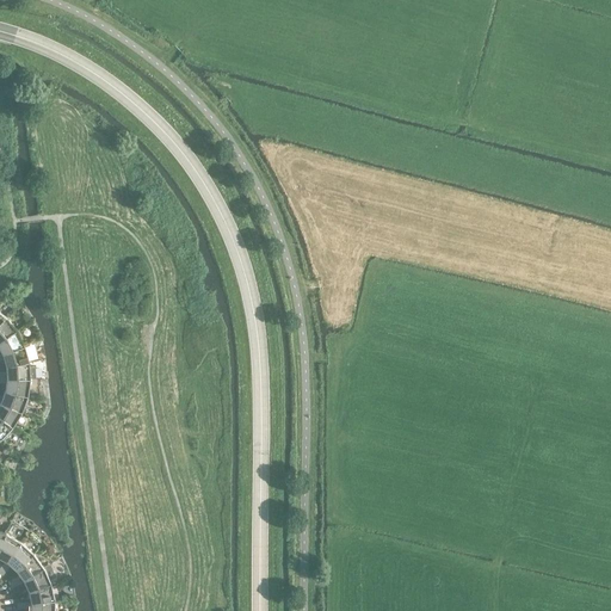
[(5,316),(0,320),(0,339),(16,329),(5,316)]
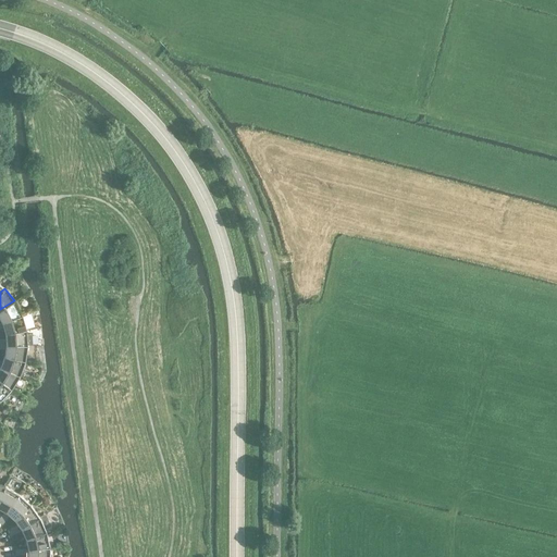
[(0,322),(22,314),(14,300),(0,309),(0,322)]
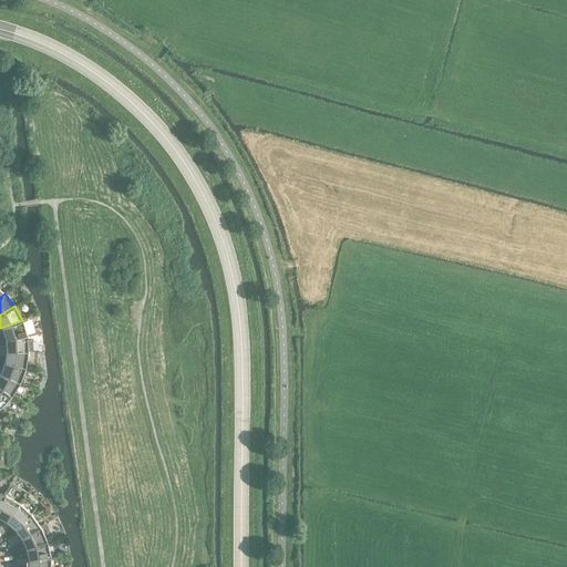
[(22,320),(0,328),(0,333),(3,332),(6,339),(27,334),(22,320)]
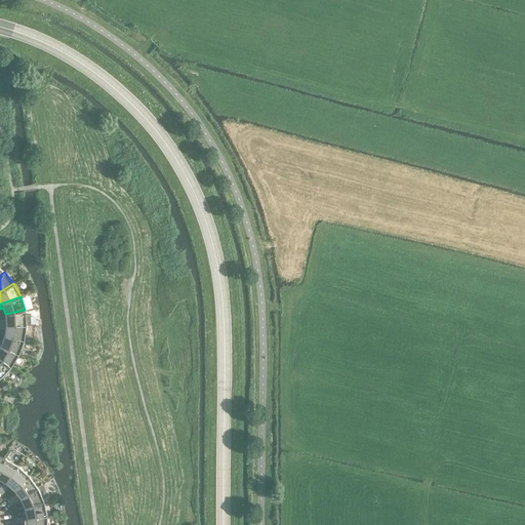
[(0,319),(0,323),(26,325),(30,325),(29,314),(25,315),(25,310),(5,314),(5,320),(0,319)]
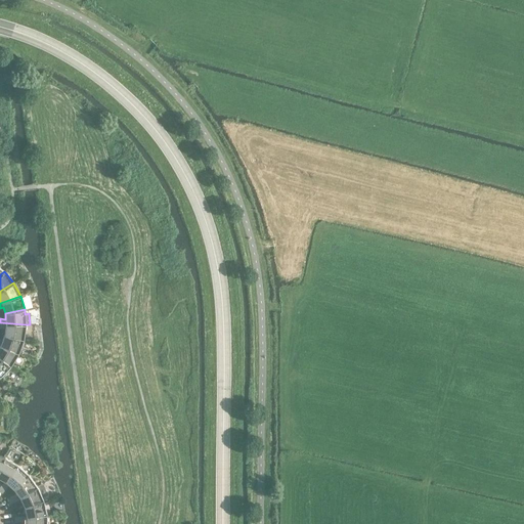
[(26,324),(0,322),(0,326),(5,328),(4,334),(24,339),(26,324)]
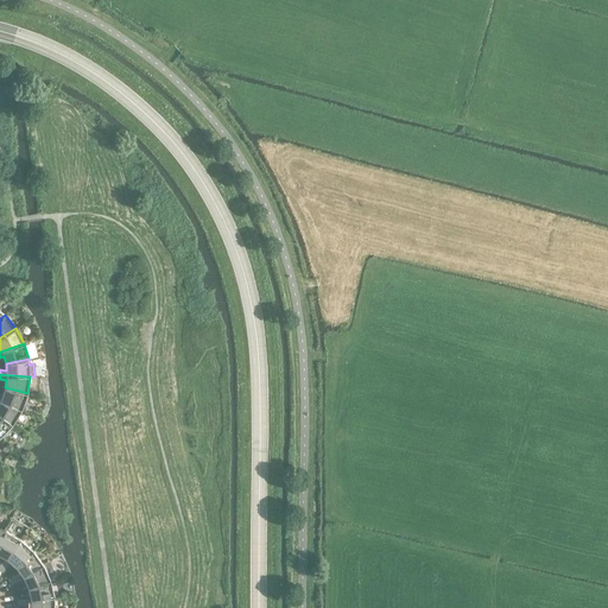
[(0,393),(0,399),(21,410),(27,393),(5,387),(2,394),(0,393)]
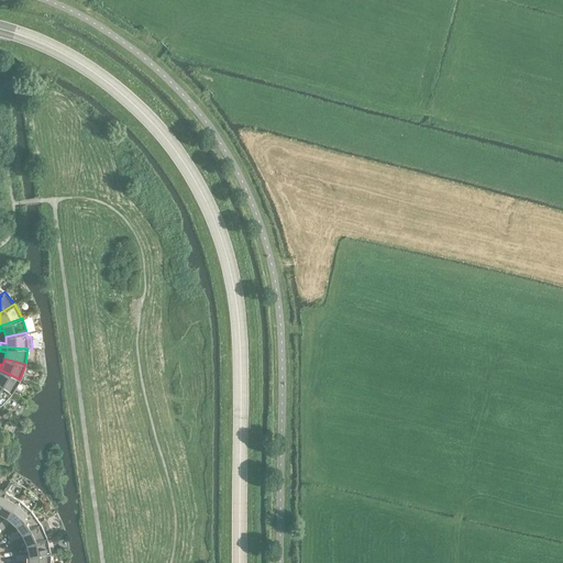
[(20,379),(0,370),(0,384),(11,393),(20,379)]
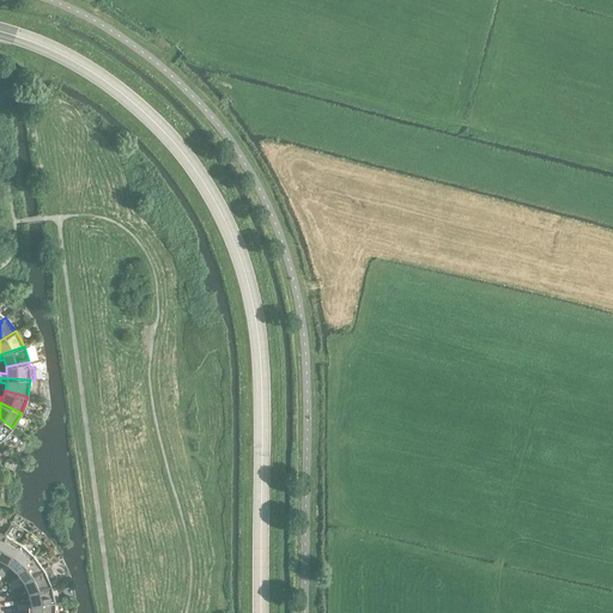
[(0,438),(12,428),(0,418),(0,438)]
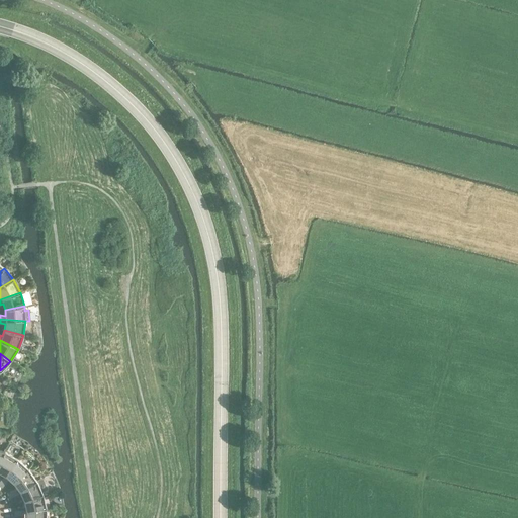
[(4,451),(0,460),(0,471),(2,472),(0,475),(0,482),(17,459),(4,451)]
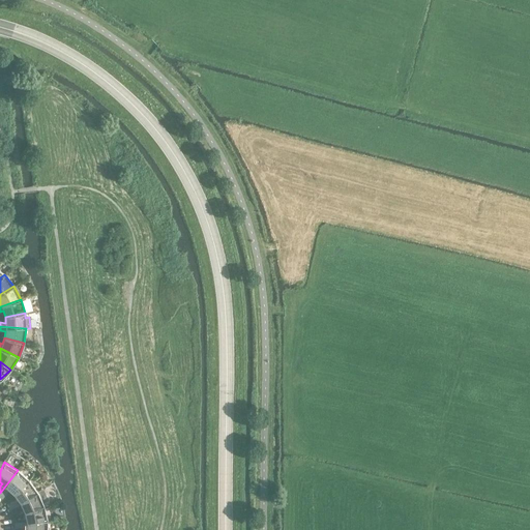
[(18,470),(0,493),(0,496),(2,498),(8,489),(13,493),(28,479),(18,470)]
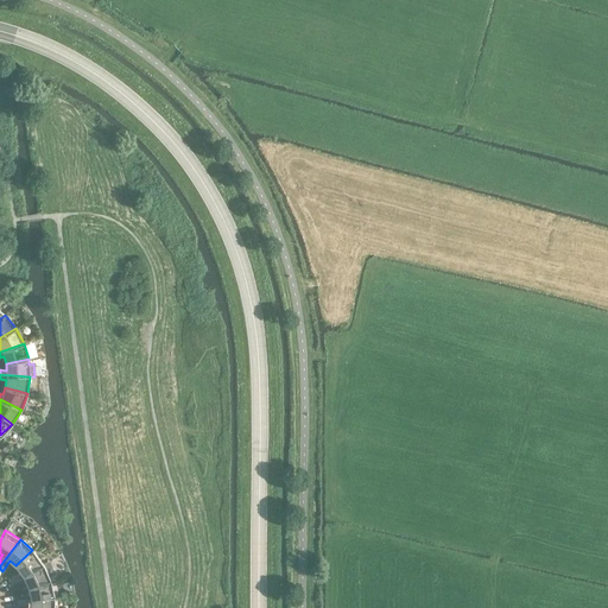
[(42,563),(32,550),(16,565),(19,571),(8,578),(11,582),(42,563)]
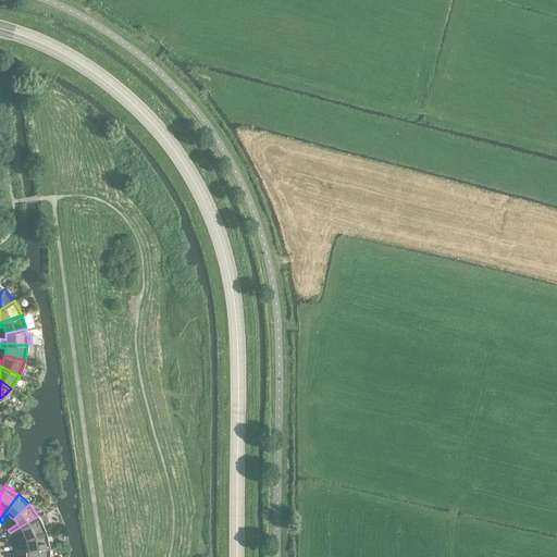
[(39,517),(38,516),(10,533),(12,537),(23,531),(25,537),(46,531),(39,517)]
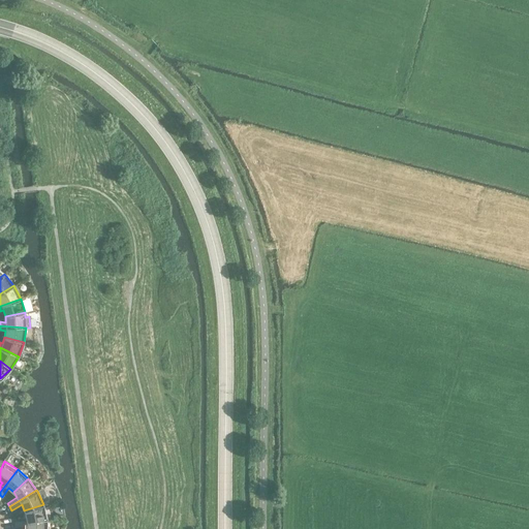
[(14,518),(14,522),(47,519),(43,504),(24,510),(26,517),(14,518)]
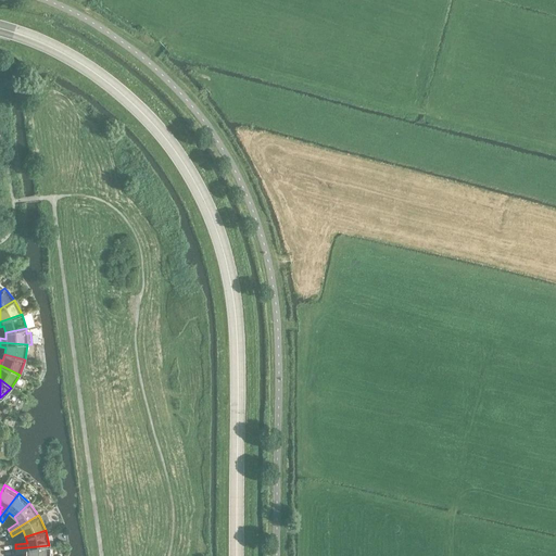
[(49,555),(49,545),(15,548),(15,553),(28,552),(27,555),(49,555)]
